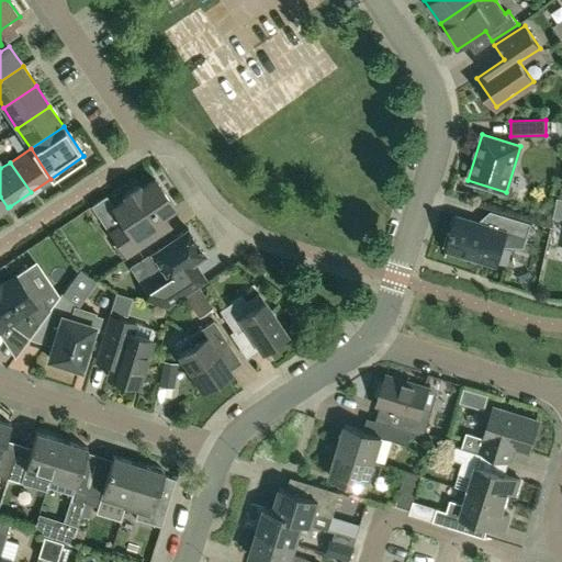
[(110,231),(126,255),(170,225),(163,214),(173,208),(155,179),(141,188),(138,184),(123,194),(125,198),(113,206),(123,222),(110,231)]
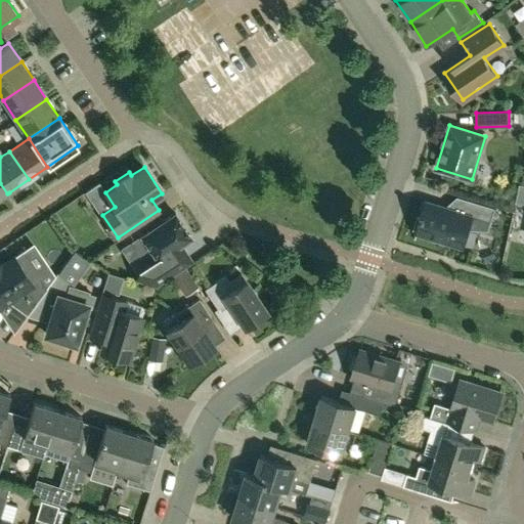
[(488,229),(490,221),(494,208),(464,198),(460,212),(426,201),(417,231),(463,246),(468,228),(486,229),(488,229)]
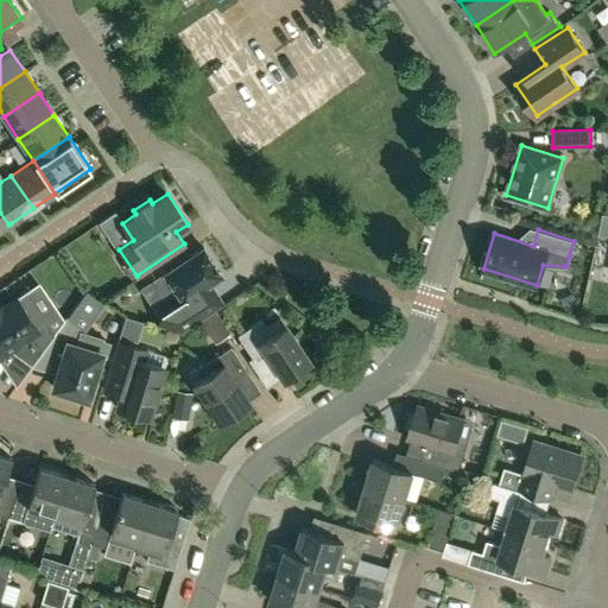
[(181,331),(192,324),(223,303),(209,283),(222,274),(203,247),(152,280),(170,308),(162,314),(157,324),(181,331)]
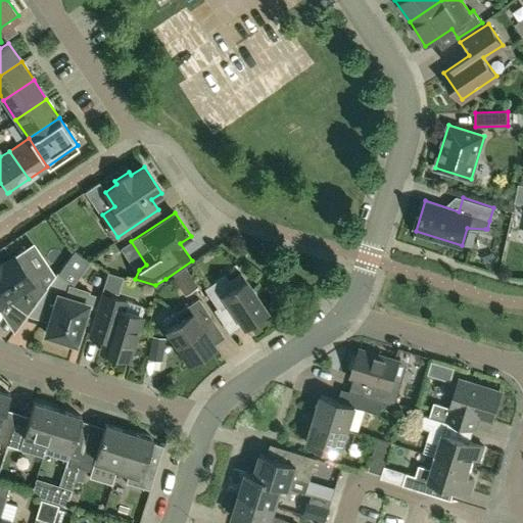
[(132,252),(126,237),(111,242),(117,257),(132,252)]
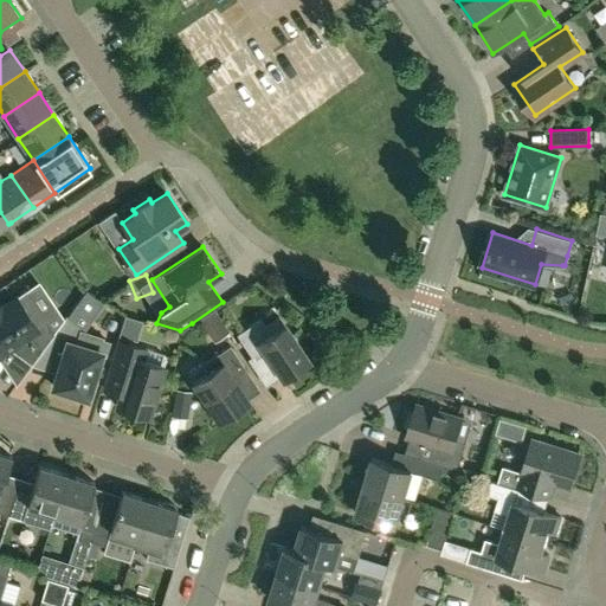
[(32,365),(45,348),(43,346),(53,331),(25,290),(1,307),(0,304),(0,350),(8,345),(17,350),(15,353),(32,365)]
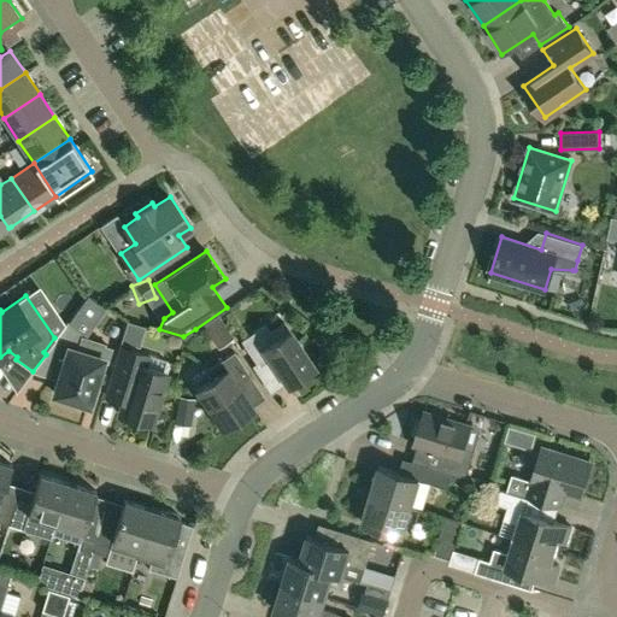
[(87,295),(68,322),(82,333),(81,335),(86,336),(106,309),(87,295)]
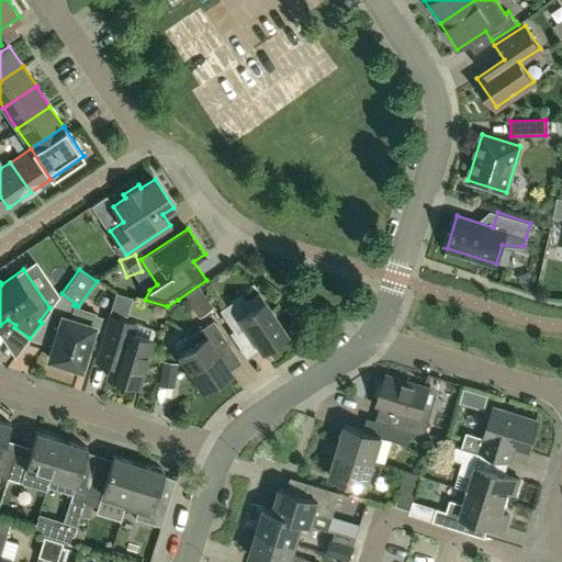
[(204,284),(191,291),(201,311),(214,304),(204,284)]
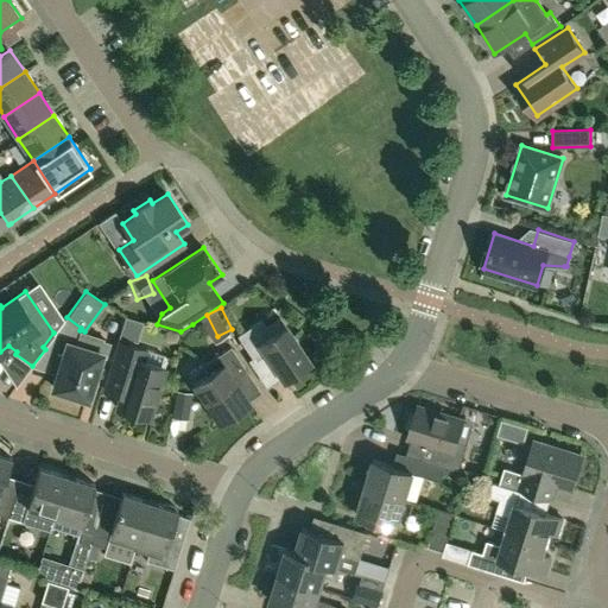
[(65,316),(54,333),(43,347),(45,349),(56,356),(62,359),(52,387),(61,390),(62,396),(74,399),(78,396),(87,398),(101,353),(75,344),(80,330),(81,328),(67,317),(65,316)]
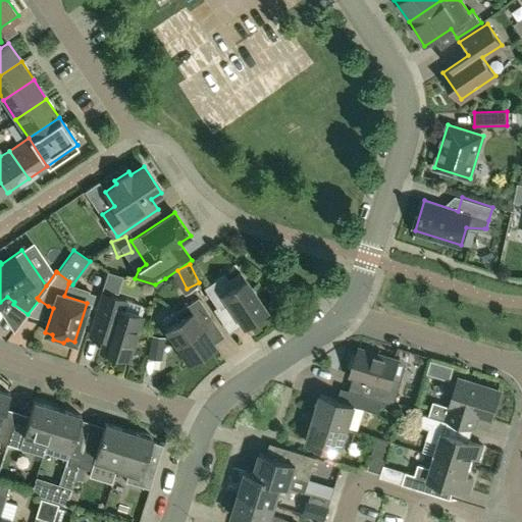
[(218,310),(228,303),(244,325),(265,311),(240,272),(227,279),(224,274),(204,288),(218,310)]
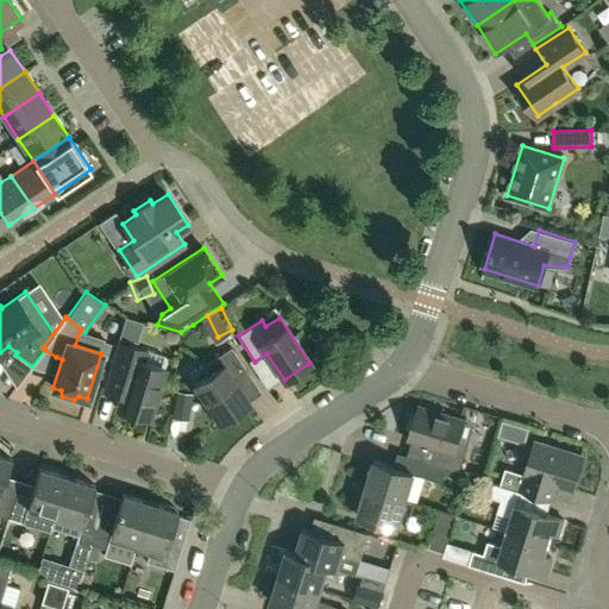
[(118,341),(104,389),(120,394),(115,408),(119,408),(121,414),(129,416),(135,413),(149,418),(167,359),(164,356),(118,341)]
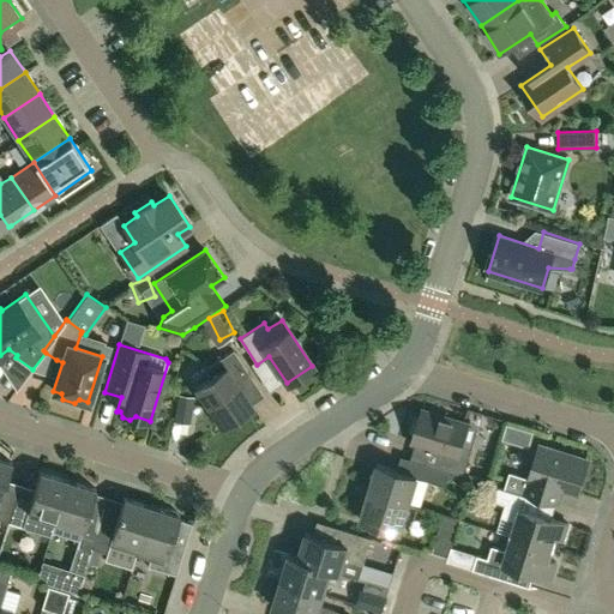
[(196,387),(222,426),(252,407),(236,384),(250,375),(233,349),(204,368),(210,377),(196,387)]
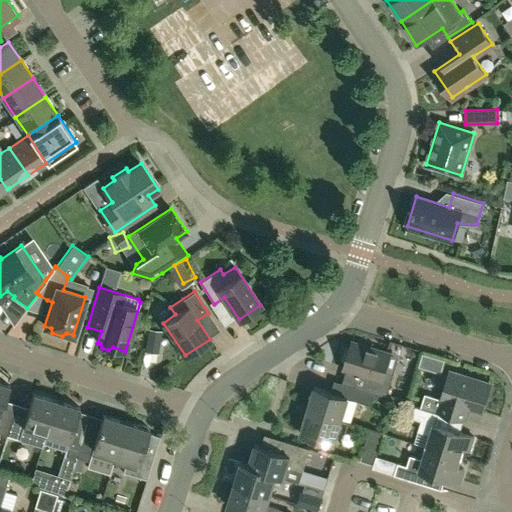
[(363,389),(375,393),(386,396),(393,373),(384,371),(390,353),(352,341),(343,368),(367,375),(363,389)]
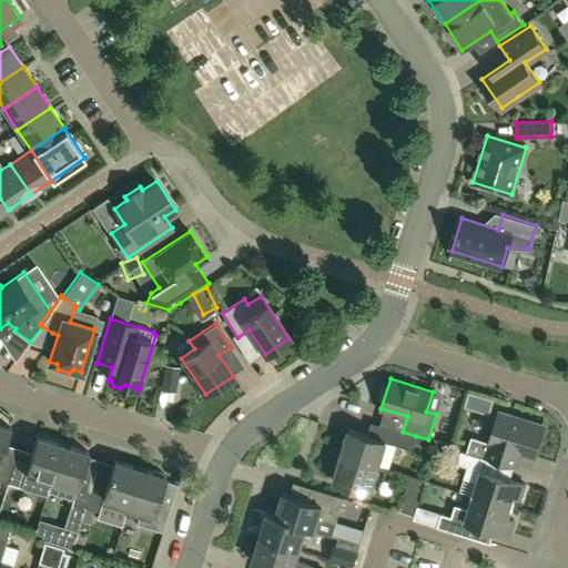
[(466,452),(496,460),(515,467),(519,453),(534,457),(544,425),(499,411),(489,443),(472,437),(466,452)]
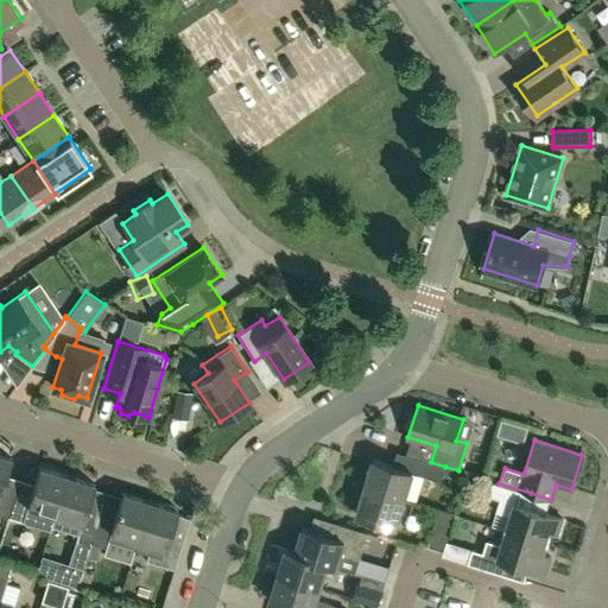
[(0,514),(7,517),(18,486),(2,481),(11,457),(0,454),(0,514)]
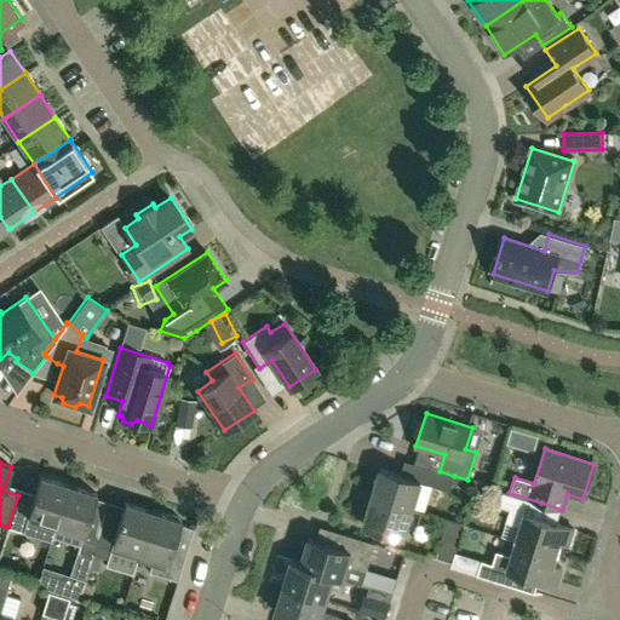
[(372,497),(413,509),(422,481),(449,491),(454,476),(440,471),(417,464),(413,478),(380,469),(372,497)]
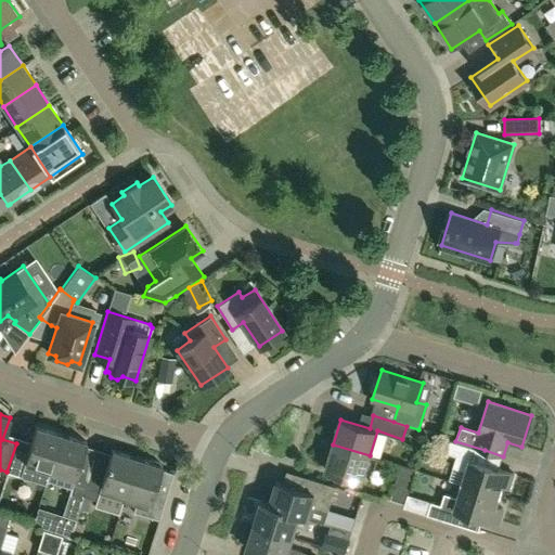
[(37,466),(49,469),(61,434),(36,426),(28,448),(16,443),(7,472),(33,480),(37,466)]
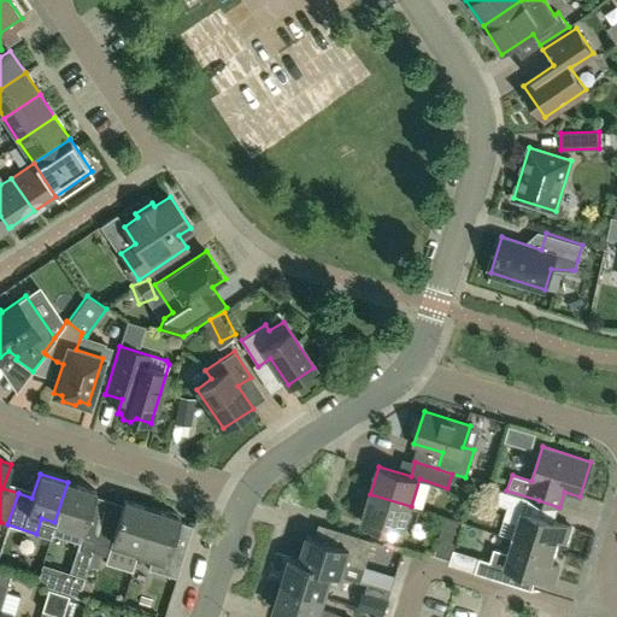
[(94,491),(68,482),(54,522),(51,534),(78,542),(77,547),(92,551),(101,518),(87,515),(94,491)]
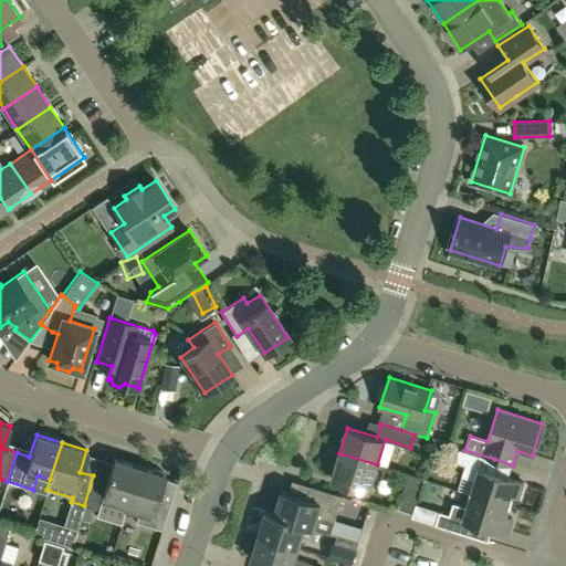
[(491,472),(494,459),(464,450),(459,448),(456,461),(465,464),(461,477),(475,481),(471,494),(509,505),(512,494),(519,496),(524,482),(491,472)]
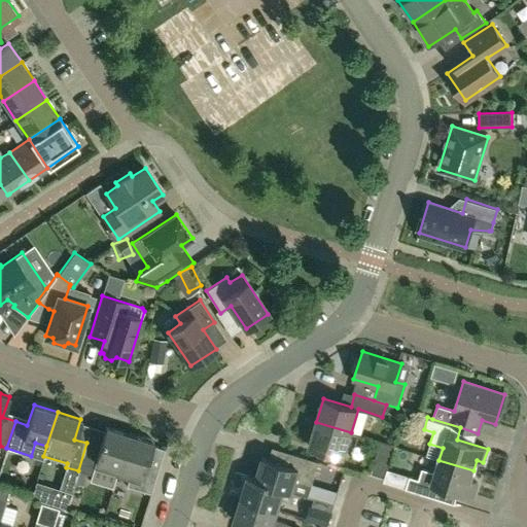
[(309,446),(343,457),(351,432),(316,422),(309,446)]
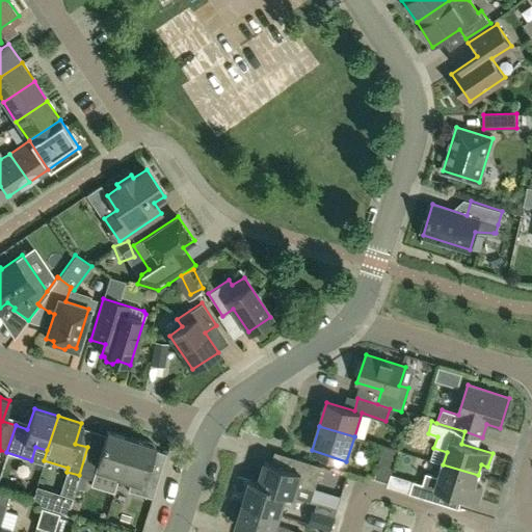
[(100,451),(87,447),(79,475),(79,476),(91,479),(95,472),(117,479),(120,473),(130,439),(106,430),(100,451)]
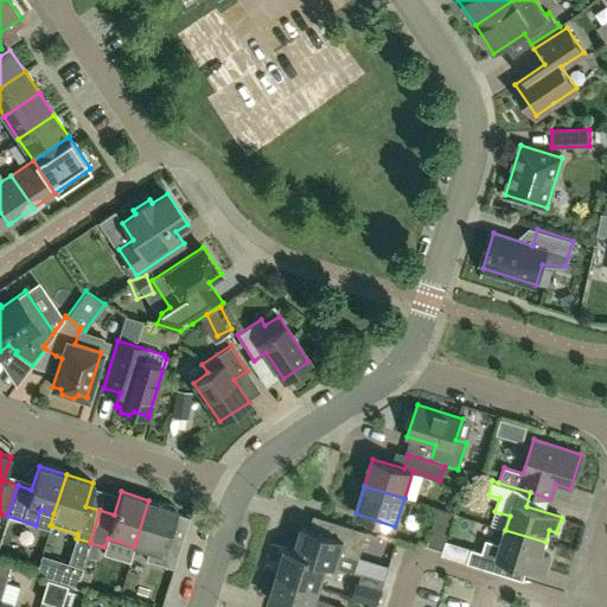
[(163,504),(148,500),(136,540),(134,547),(148,551),(145,560),(173,568),(183,537),(168,532),(176,509),(174,508),(176,505),(170,504),(163,503),(163,504)]
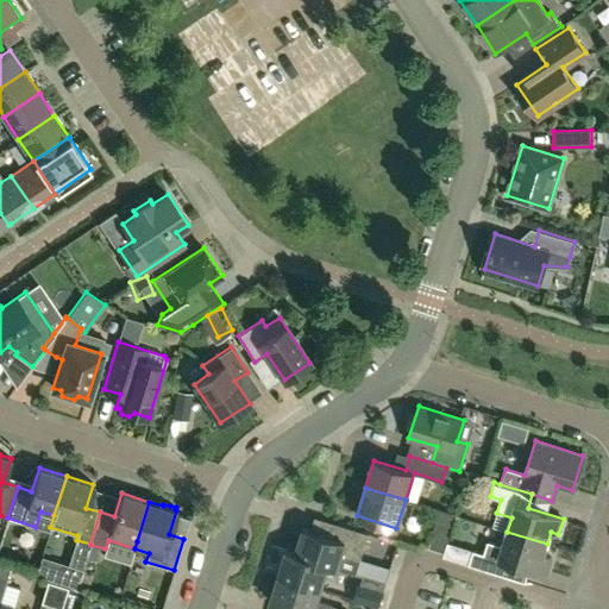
[(428,546),(444,552),(456,515),(440,510),(428,546)]
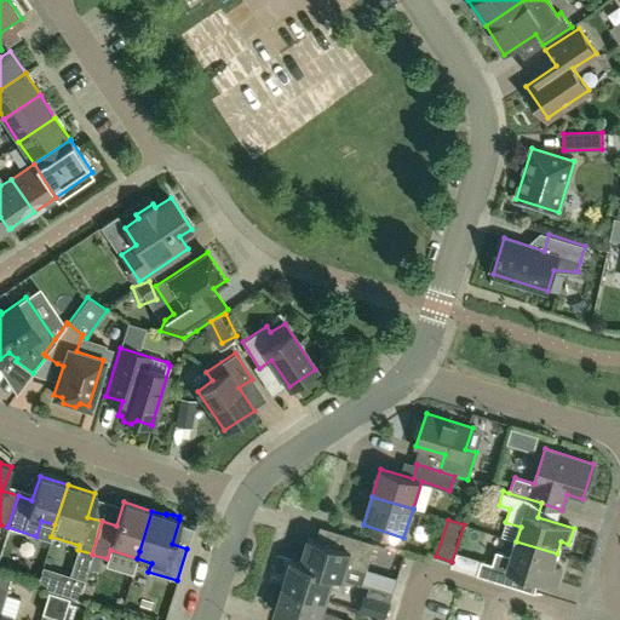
[(308,538),(300,563),(344,578),(349,579),(362,584),(374,543),(345,533),(340,549),(308,538)]
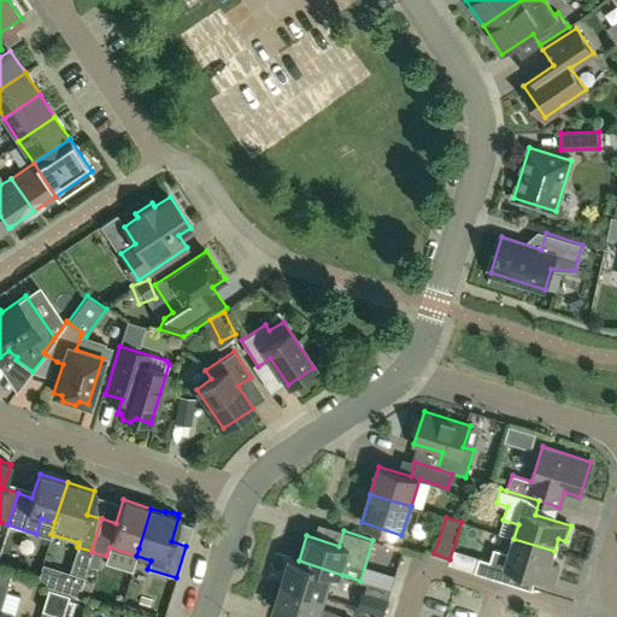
[(551,562),(554,551),(513,539),(510,553),(494,548),(491,560),(480,557),(475,571),(513,583),(517,569),(553,581),(558,565),(551,562)]
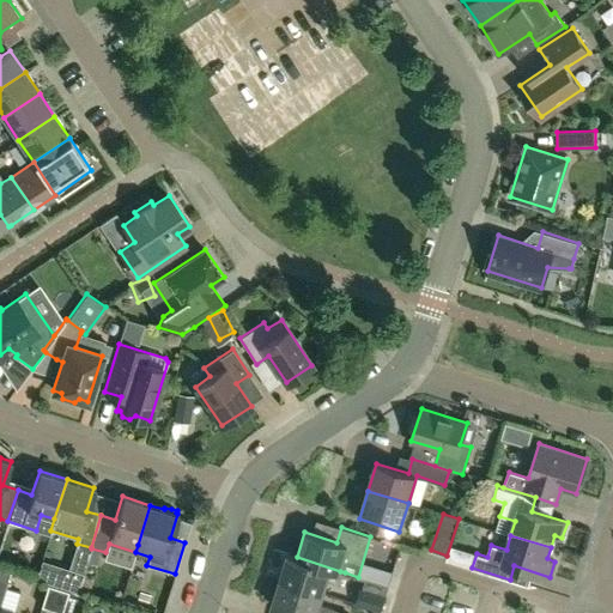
[(77,544),(68,569),(83,574),(91,548),(91,547),(77,544)]
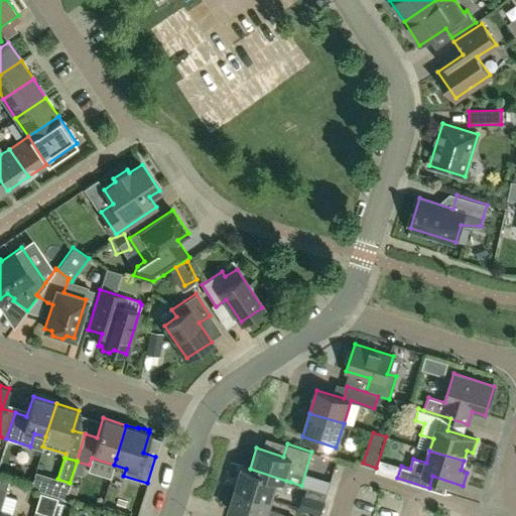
[(286,492),(290,482),(286,481),(250,469),(242,467),(236,488),(272,499),(275,489),(286,492)]
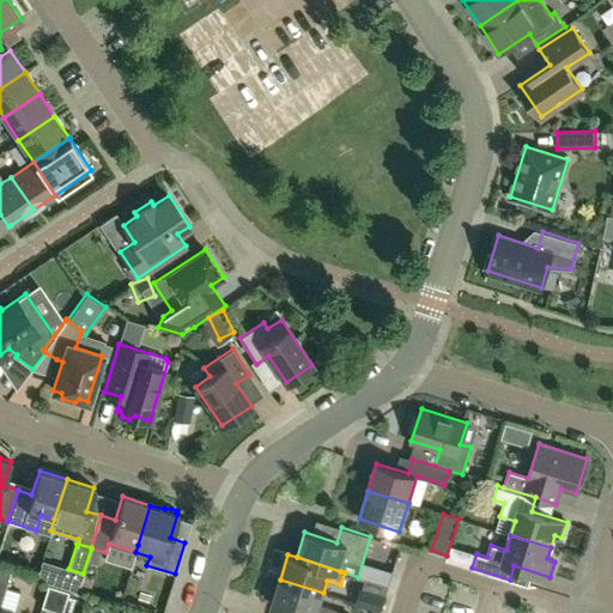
[(363,588),(386,595),(388,586),(365,578),(363,588)]
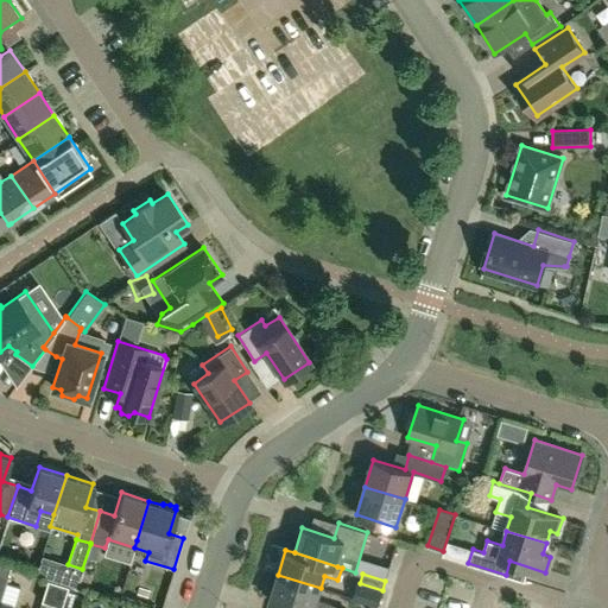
[(334,607),(335,606),(317,600),(321,588),(278,575),(270,600),(296,607),(334,607)]
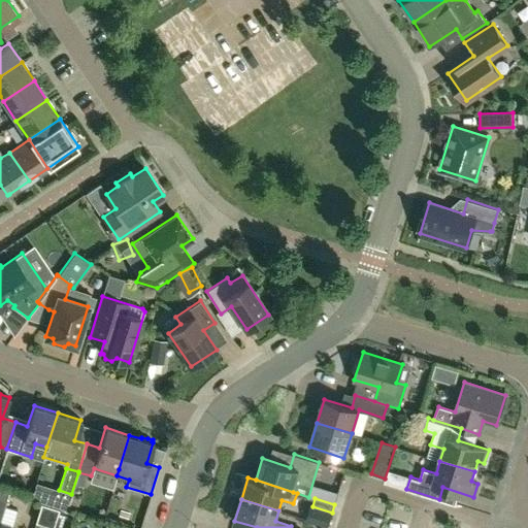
[(39,527),(53,527),(59,510),(41,504),(34,526),(39,527)]
